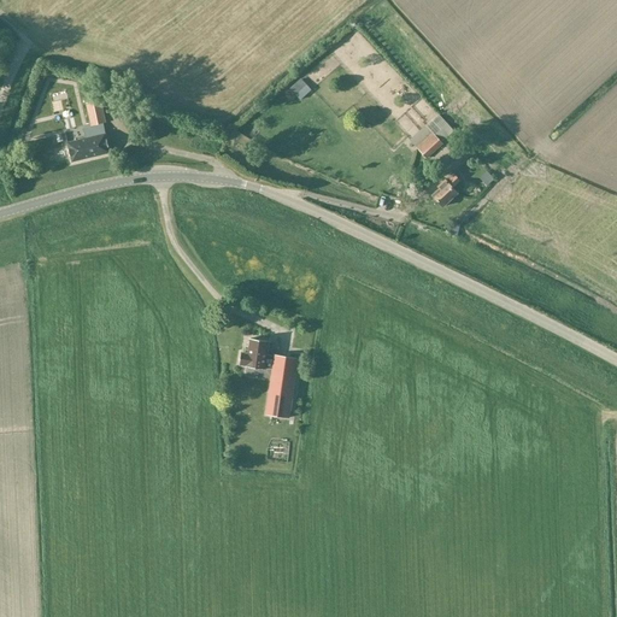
[(101,100),(86,104),(92,127),(106,123),(101,100)]
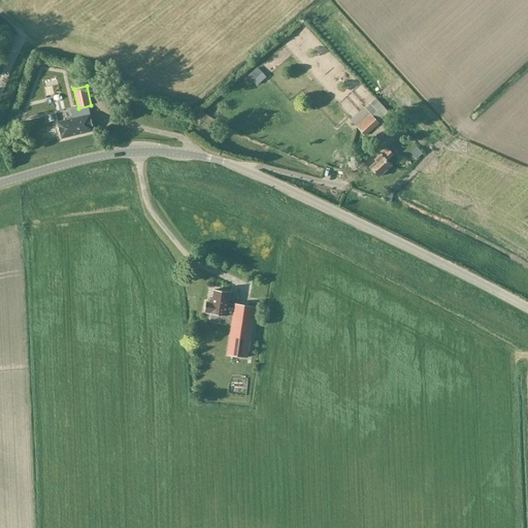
[(360,86),(353,92),(369,109),(376,103),(360,86)]
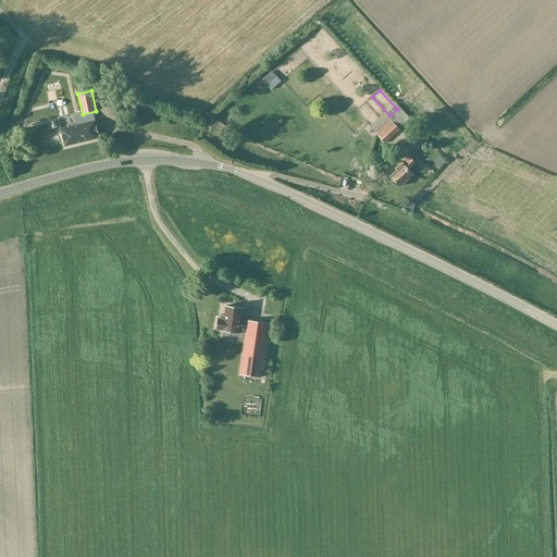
[(369,126),(374,133),(390,119),(383,112),(369,126)]
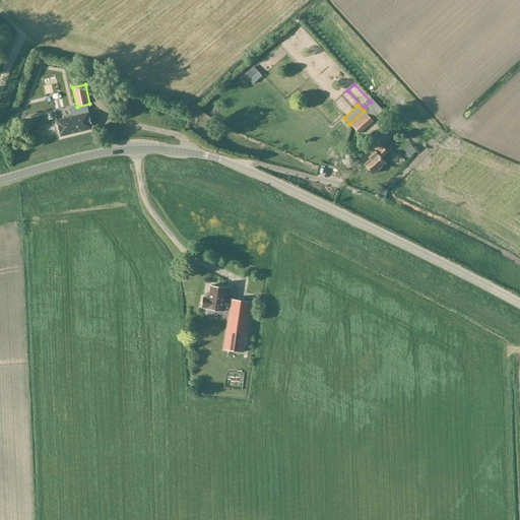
[(73,117),(58,121),(61,137),(93,129),(88,106),(71,110),(73,117)]
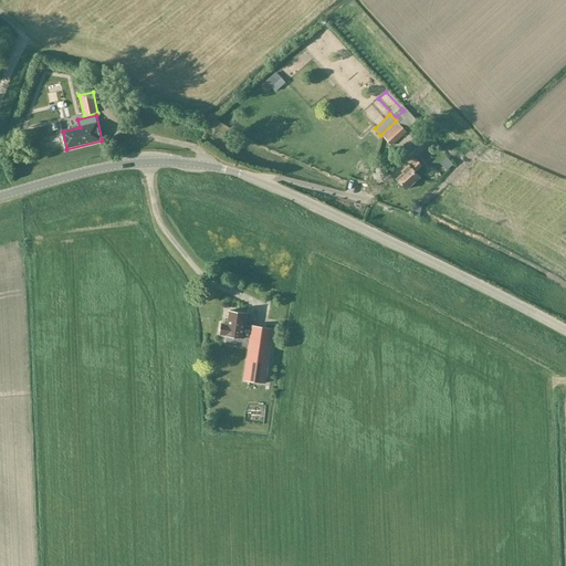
[(391,146),(407,133),(406,130),(410,126),(404,119),(399,124),(397,121),(381,135),(391,146)]
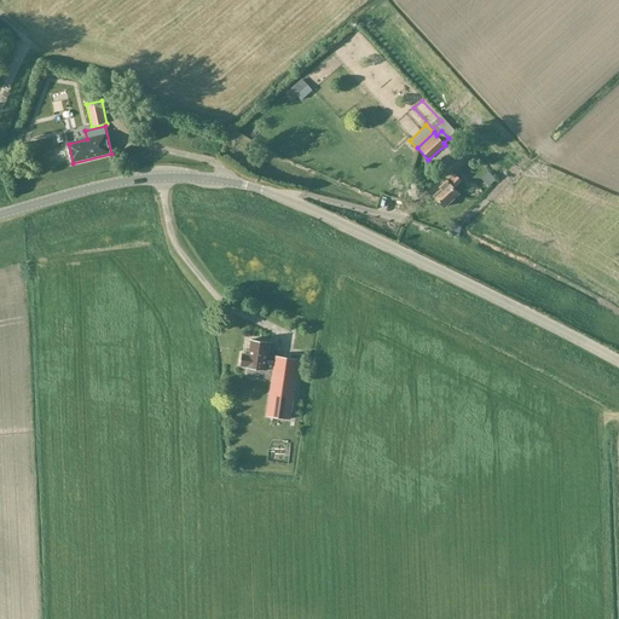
[(468,161),(473,156),(466,149),(461,154),(468,161)]
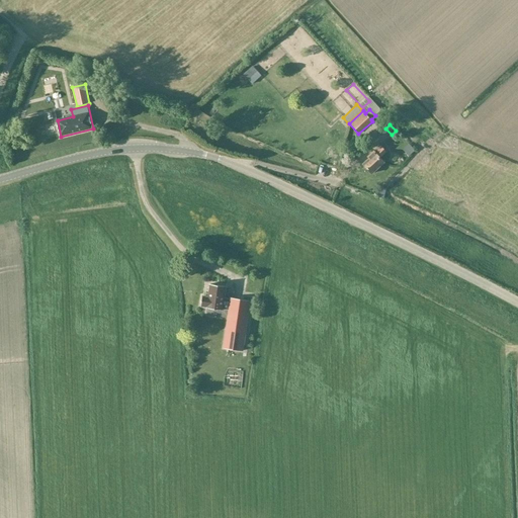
[(369,159),(363,165),(371,174),(384,163),(379,158),(385,153),(381,148),(375,154),(374,152),(368,158),(369,159)]
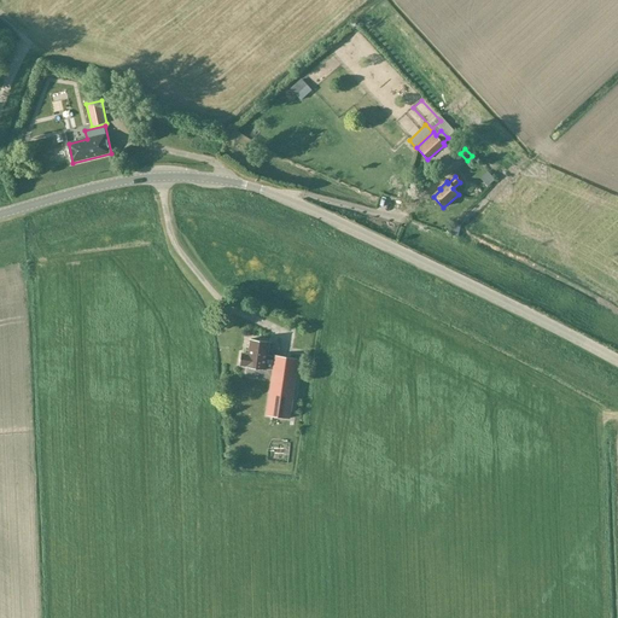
[(242,354),(240,366),(246,367),(246,368),(266,371),(266,369),(273,371),(267,415),(290,419),(298,360),(275,356),(268,355),(269,343),(250,339),(249,355),(242,354)]
